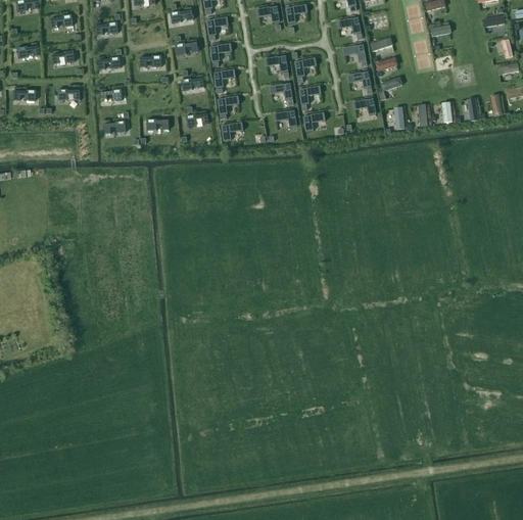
[(38,8),(37,0),(14,0),(16,11),(26,9),(26,4),(31,3),(32,9),(38,8)]
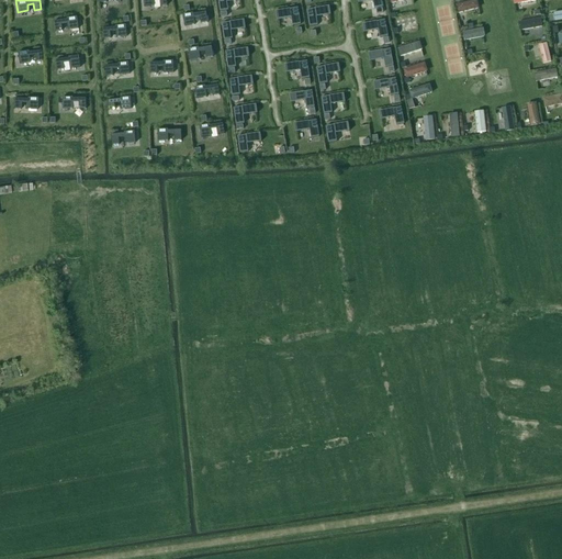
[(218,0),(220,9),(228,8),(227,0),(218,0)]
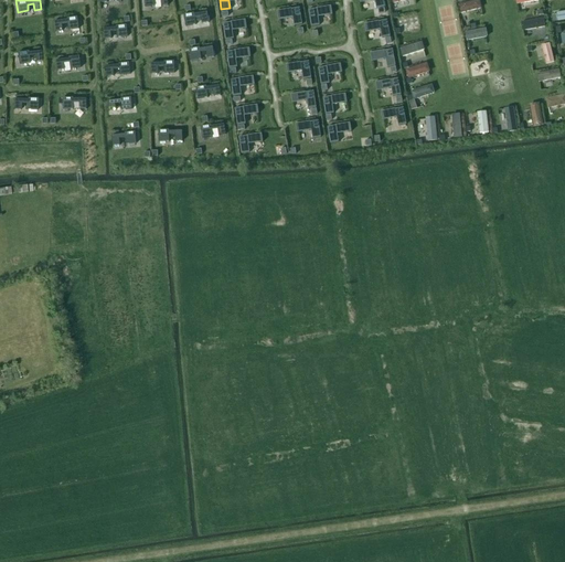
[(480,4),(479,0),(457,0),(459,9),(480,4)]
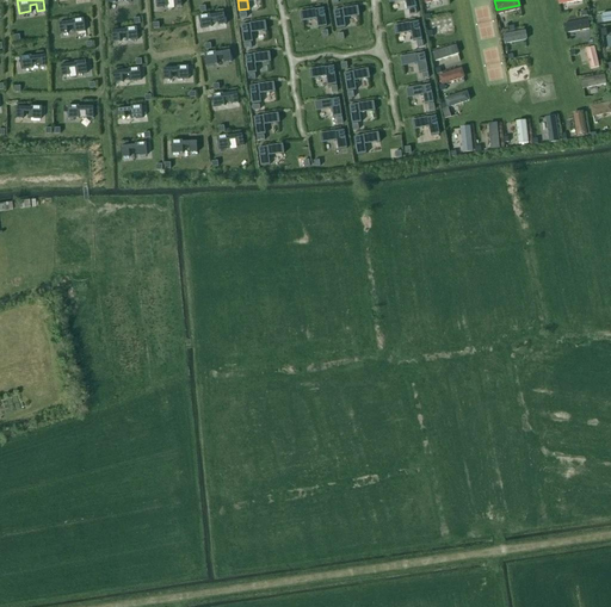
[(343,7),(333,8),(337,26),(345,25),(344,16),(359,13),(358,4),(343,7)]
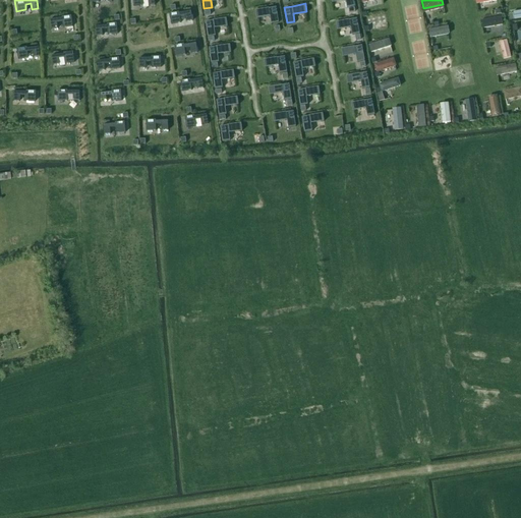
[(269,6),(255,8),(256,15),(270,13),(271,21),(279,20),(276,5),(269,6)]
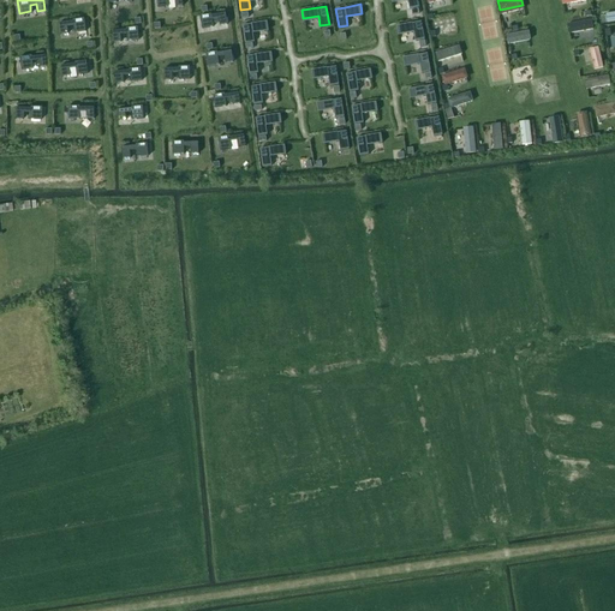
[(227,23),(226,9),(201,11),(202,25),(213,24),(213,17),(219,17),(220,23),(227,23)]
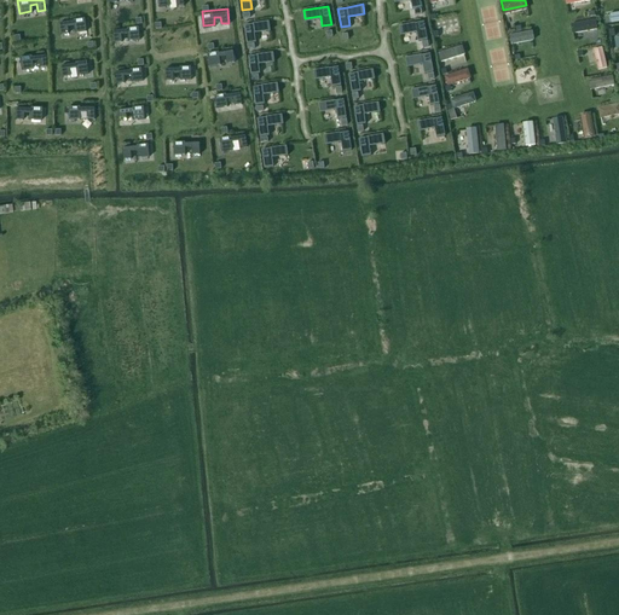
[(461,23),(458,12),(435,17),(438,28),(461,23)]
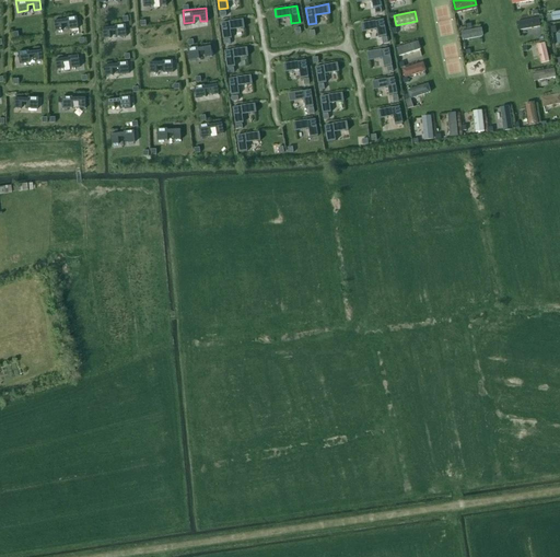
[(79,26),(77,14),(54,18),(55,30),(66,28),(65,22),(70,21),(71,27),(79,26)]
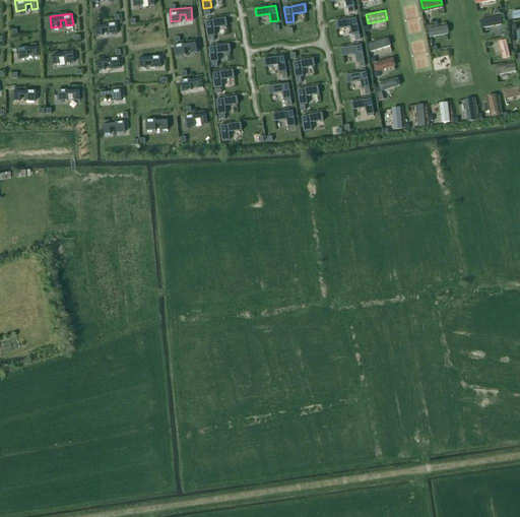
[(501,22),(499,13),(479,17),(480,25),(501,22)]
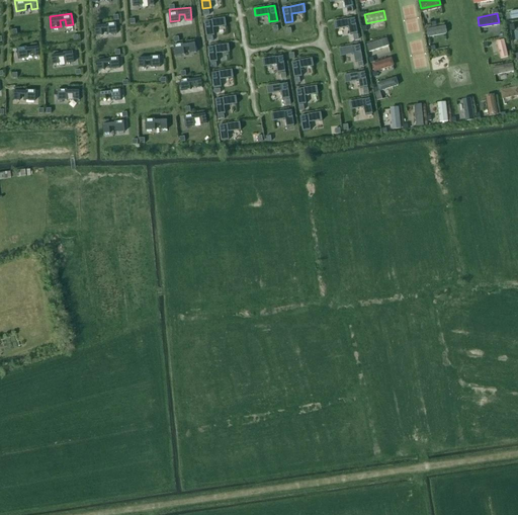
[(211,18),(204,19),(206,34),(214,33),(212,25),(226,24),(225,16),(211,18)]
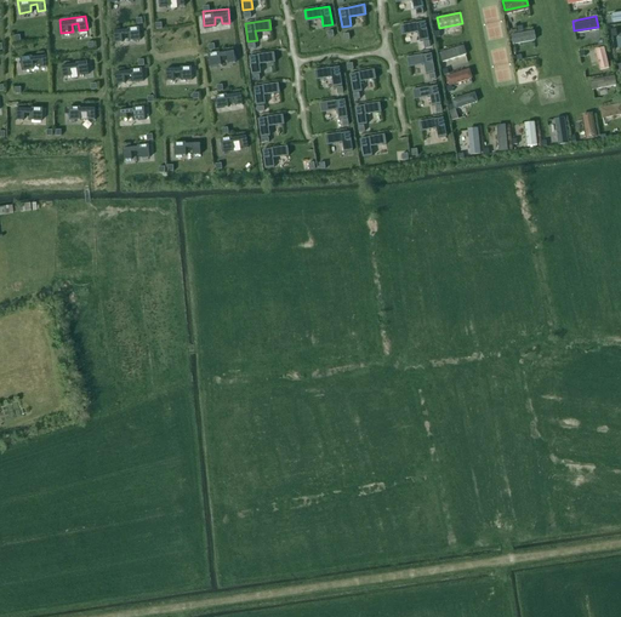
[(416,21),(400,23),(403,33),(419,29),(420,39),(428,38),(425,20),(416,21)]
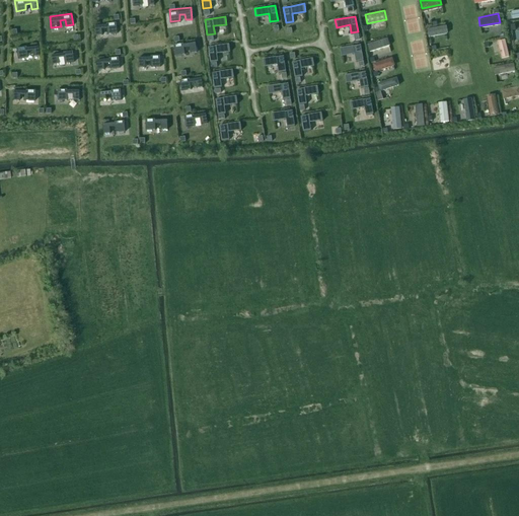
[(117,20),(94,21),(95,33),(102,33),(102,27),(107,26),(107,32),(118,31),(117,20)]
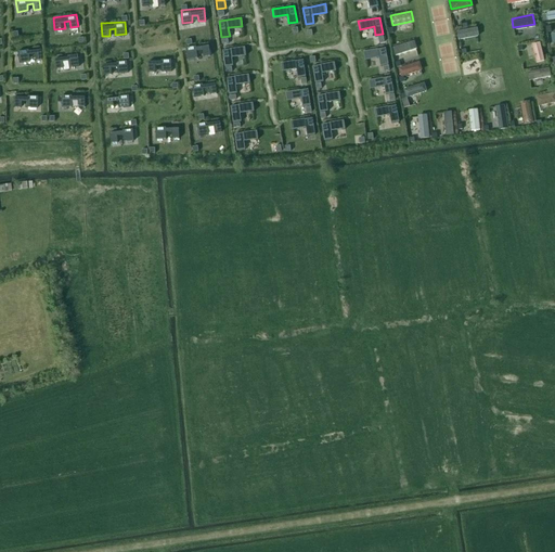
[(478,33),(476,24),(455,27),(457,36),(478,33)]
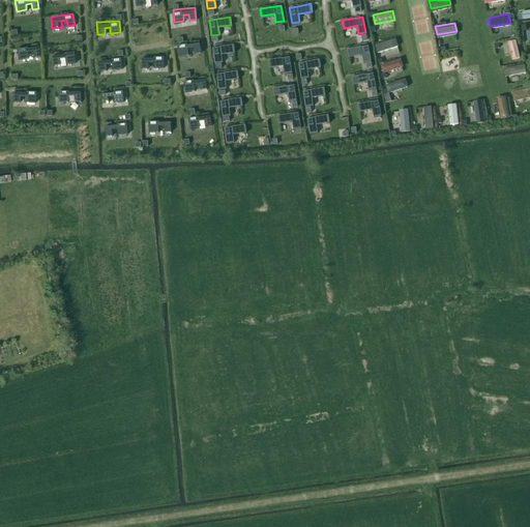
[(399,42),(395,35),(376,41),(378,49),(399,42)]
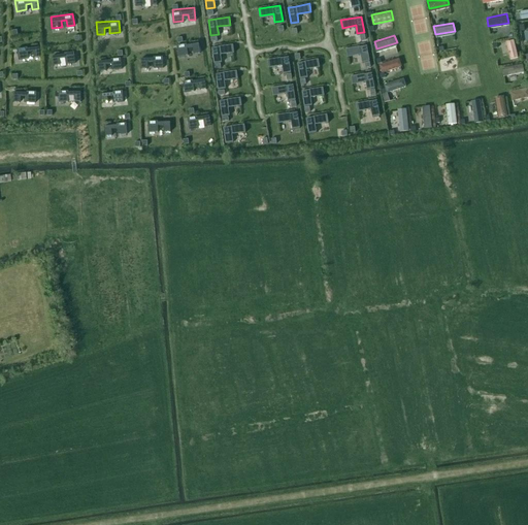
[(517,55),(513,37),(505,38),(509,56),(517,55)]
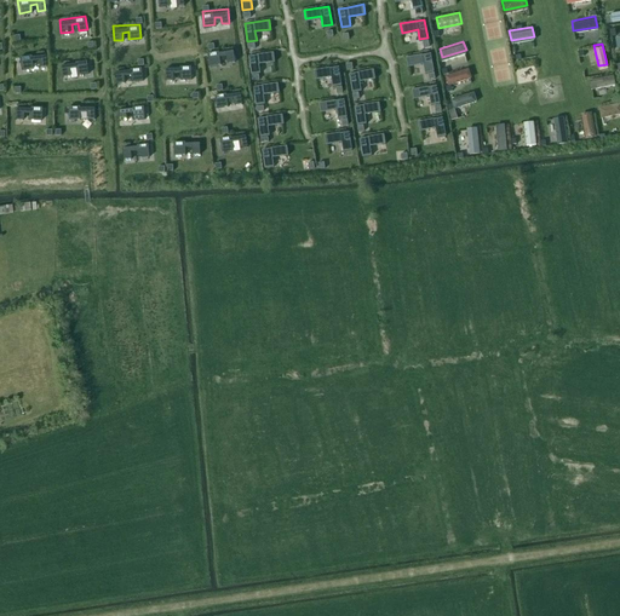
[(235,61),(234,47),(208,50),(210,63),(220,62),(220,56),(227,55),(228,62),(235,61)]
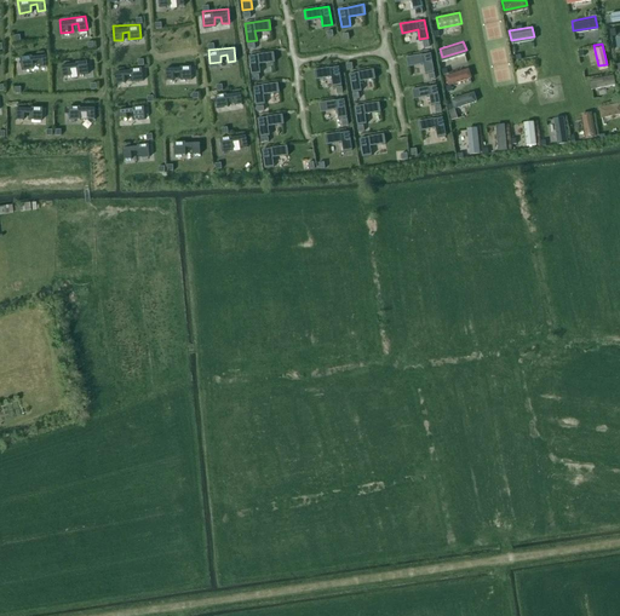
[(46,64),(45,51),(18,55),(21,68),(32,67),(32,59),(38,59),(39,65),(46,64)]
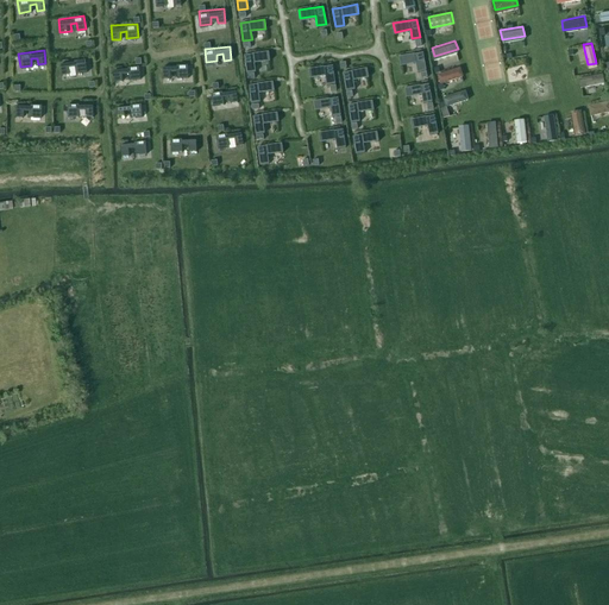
[(253,52),(245,54),(248,71),(256,70),(255,61),(270,58),(269,50),(253,52)]
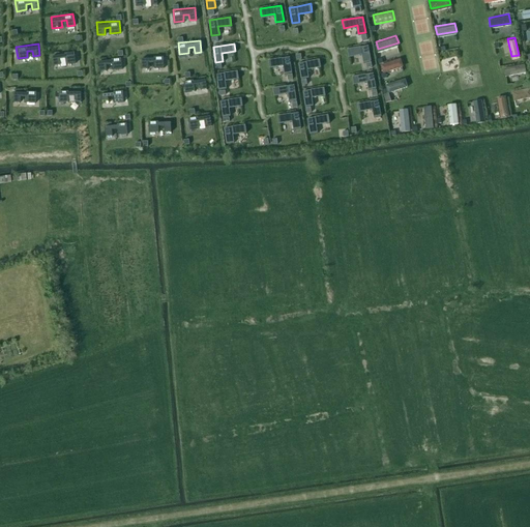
[(360,46),(347,48),(349,56),(361,53),(363,61),(371,60),(367,45),(360,46)]
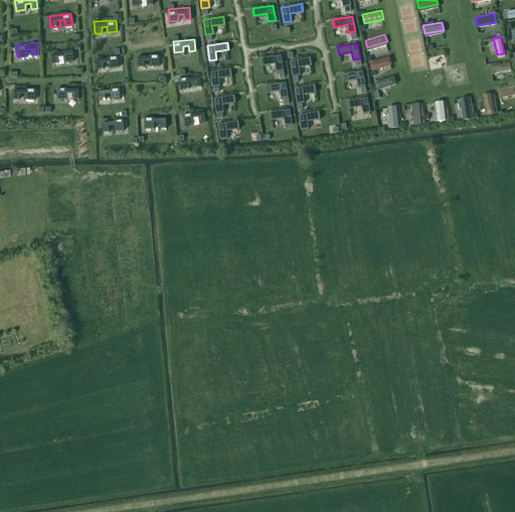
[(73,60),(71,48),(50,52),(52,63),(61,62),(60,56),(66,55),(66,61),(73,60)]
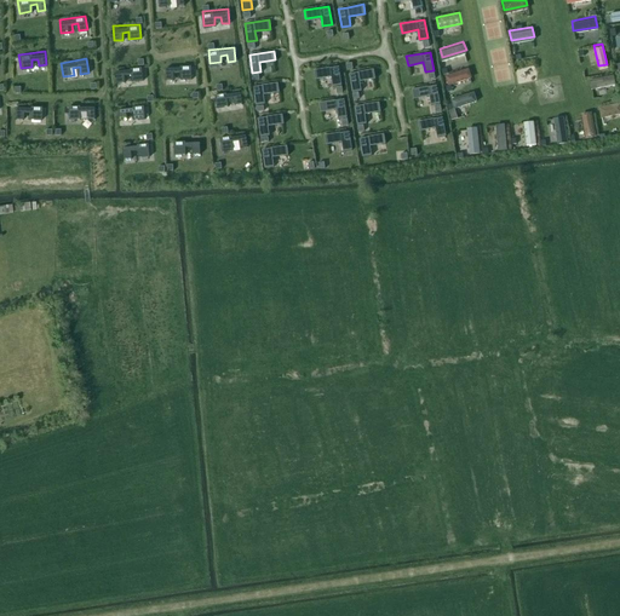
[(191,63),(165,64),(166,79),(174,79),(173,72),(181,72),(181,78),(191,78),(191,63)]
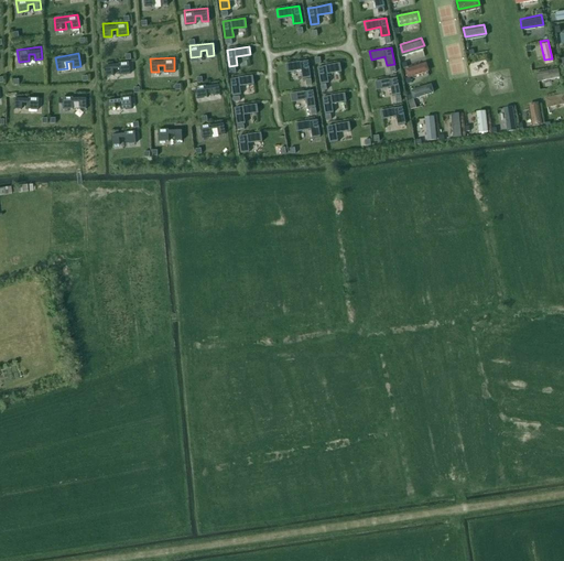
[(300,60),(285,62),(286,71),(301,68),(303,76),(311,75),(307,58),(300,61),(300,60)]
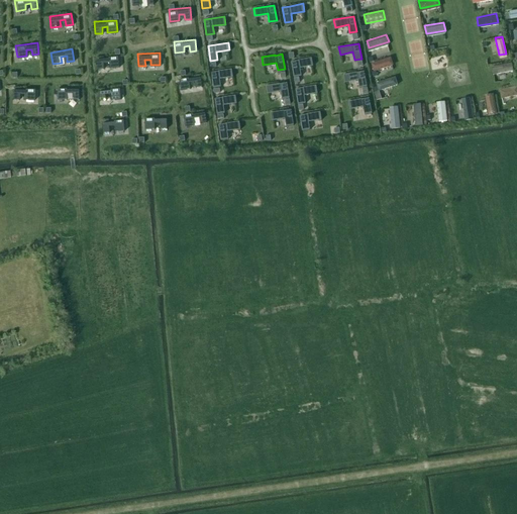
[(118,55),(97,56),(98,68),(105,67),(104,62),(109,61),(110,67),(119,66),(118,55)]
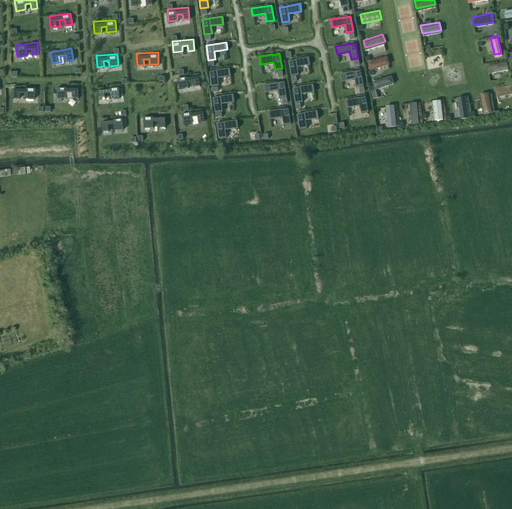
[(390,62),(388,54),(368,60),(370,68),(390,62)]
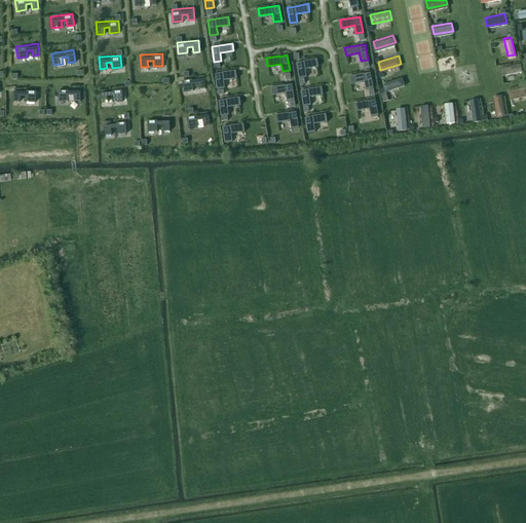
[(304,60),(296,61),(299,76),(306,75),(305,67),(318,65),(317,58),(304,60)]
